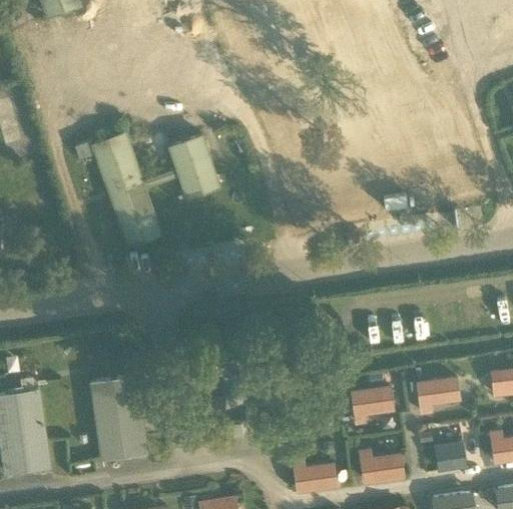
[(40,0),(47,18),(55,15),(78,7),(75,0),(40,0)]
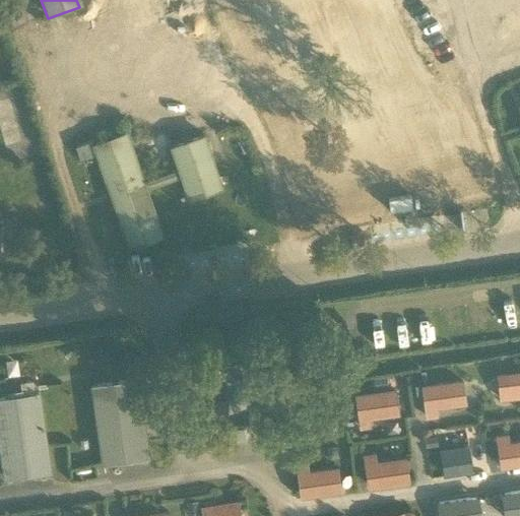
[(93,147),(130,251),(161,239),(145,192),(181,179),(189,202),(221,191),(203,138),(172,150),(179,173),(143,186),(125,136),(93,147)]
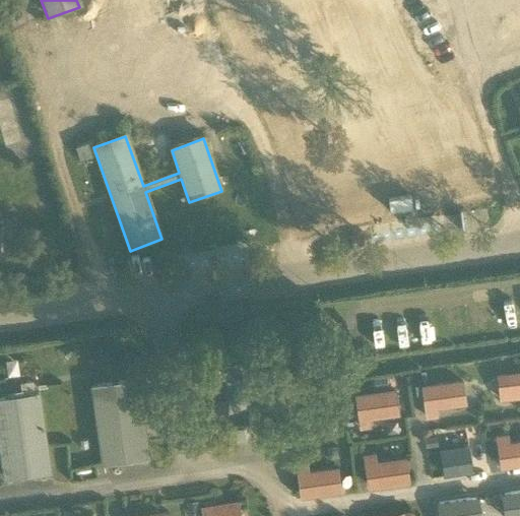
[(108,343),(108,366),(125,366),(125,343),(108,343)]
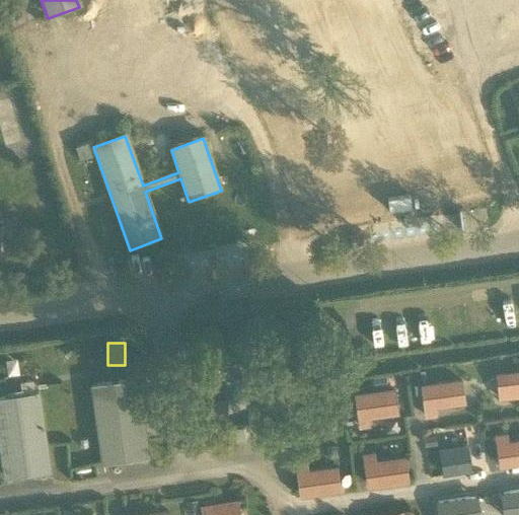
[(226,359),(228,367),(236,366),(235,358),(226,359)]
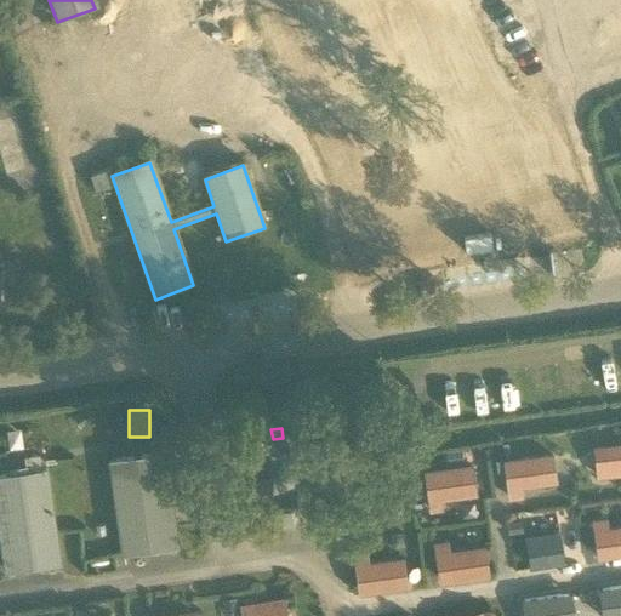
[(295,437),(283,438),(290,485),(302,484),(295,437)]
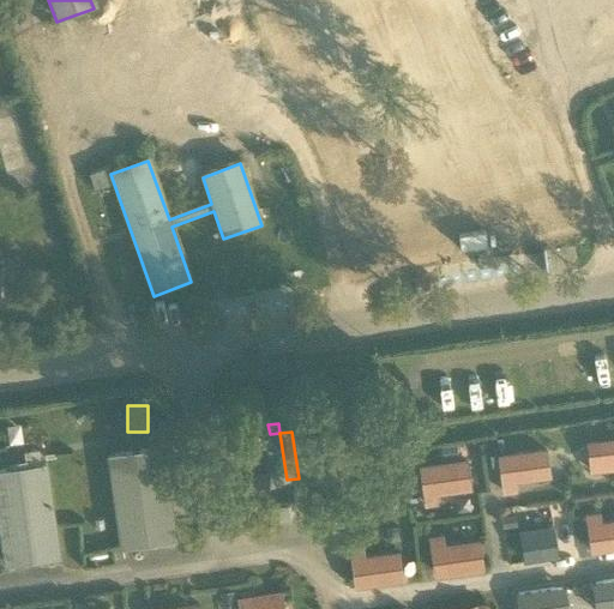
[(287,480),(280,433),(270,434),(242,439),(250,486),(287,481),(287,480)]
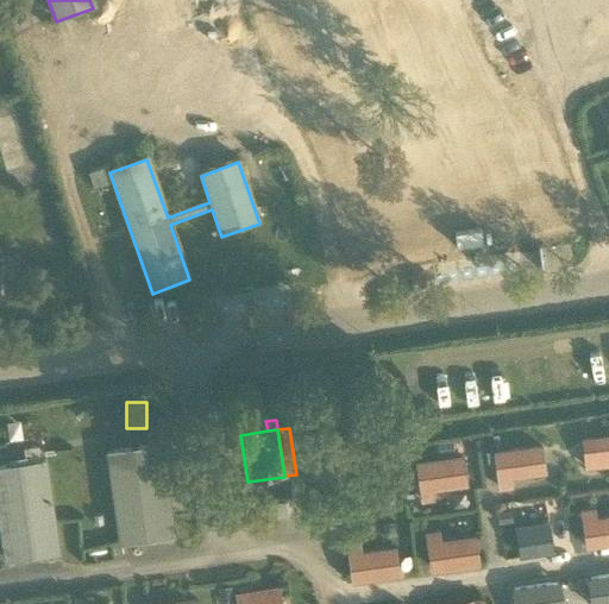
[(608,435),(583,440),(588,473),(608,470),(608,435)]
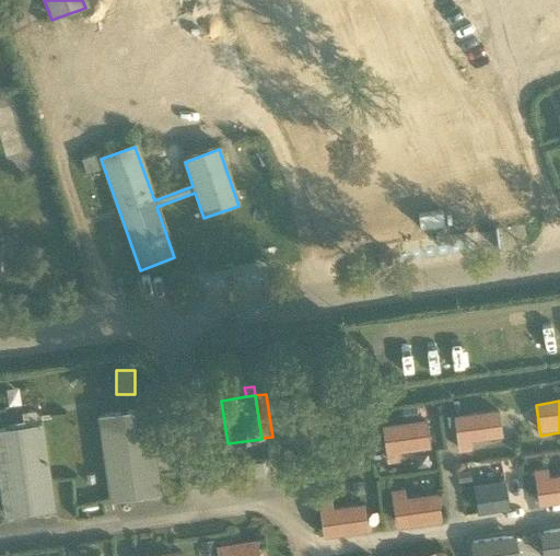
[(475,442),(508,438),(503,408),(457,415),(463,453),(476,451),(475,442)]
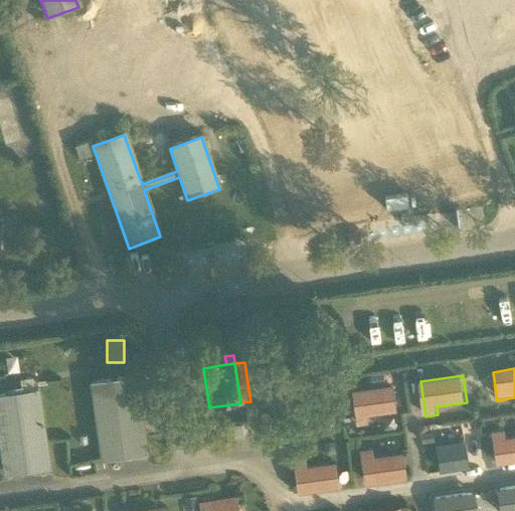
[(92,385),(103,461),(146,455),(135,379),(92,385)]
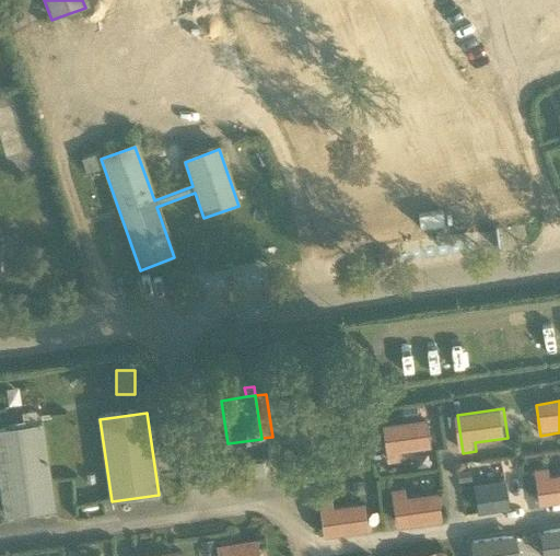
[(382,426),(386,465),(403,463),(401,453),(434,449),(431,420),(382,426)]
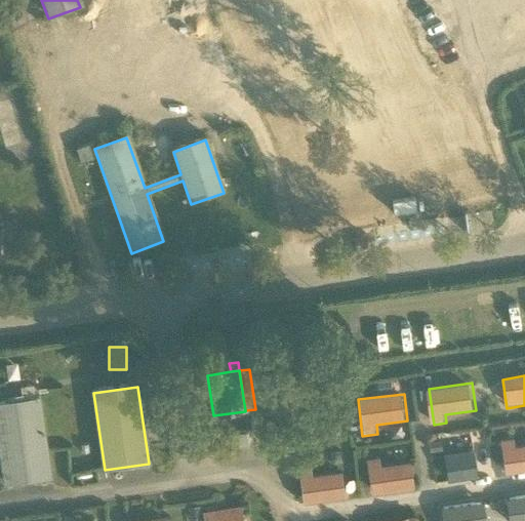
[(0,406),(0,450),(5,485),(50,478),(39,401),(0,406)]
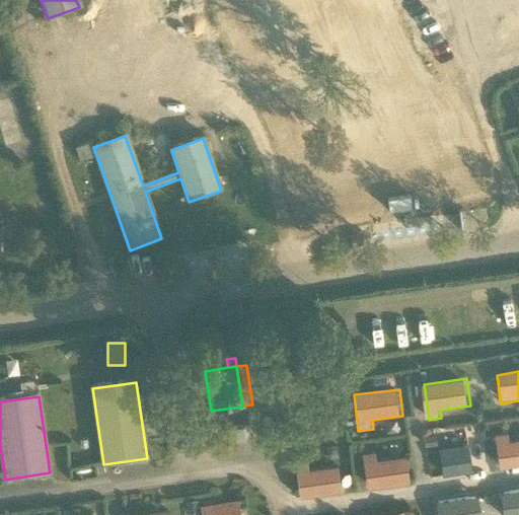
[(518,466),(518,444),(508,446),(506,436),(495,438),(500,469),(518,466)]
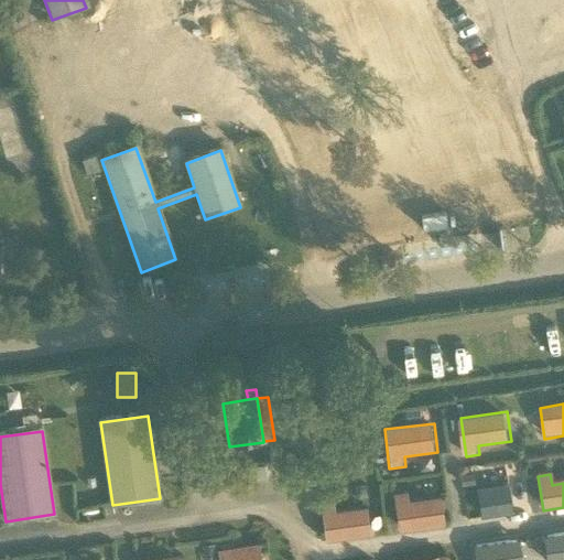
[(443,525),(440,502),(408,506),(407,495),(394,497),(400,531),(443,525)]
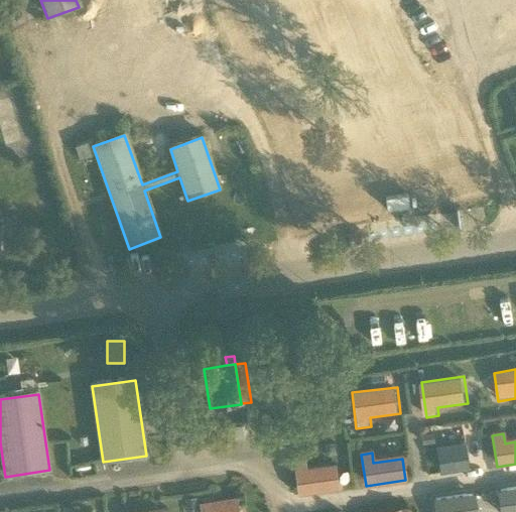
[(338,489),(335,468),(305,472),(304,462),(293,463),(297,495),(338,489)]
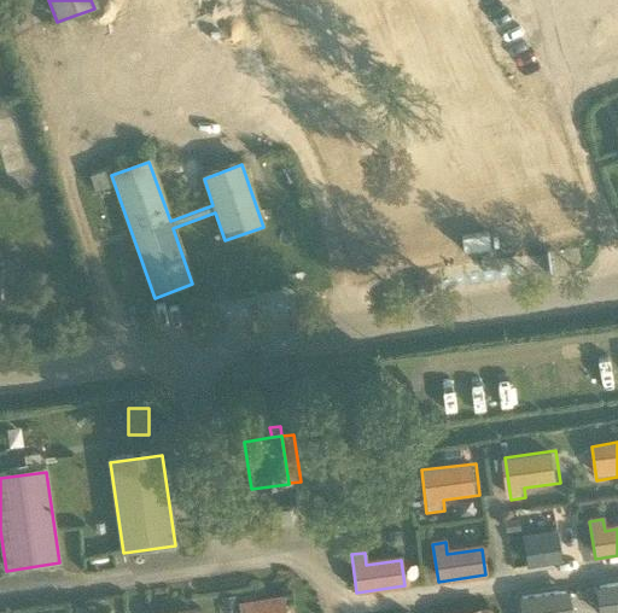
[(617,587),(596,590),(599,612),(617,612),(617,587)]
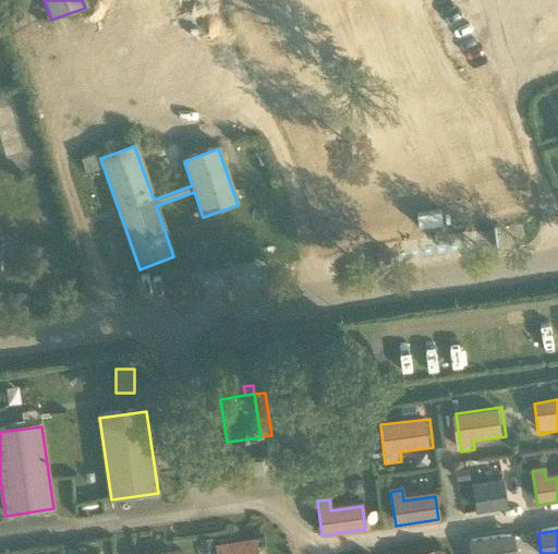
[(513,553),(511,538),(469,543),(470,553),(513,553)]
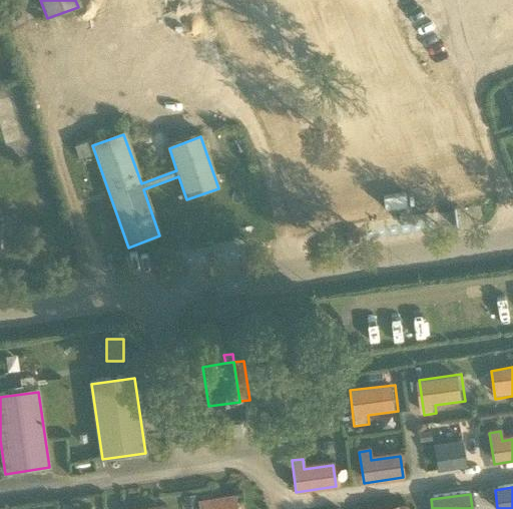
[(241,508),(239,495),(200,499),(201,508),(241,508)]
